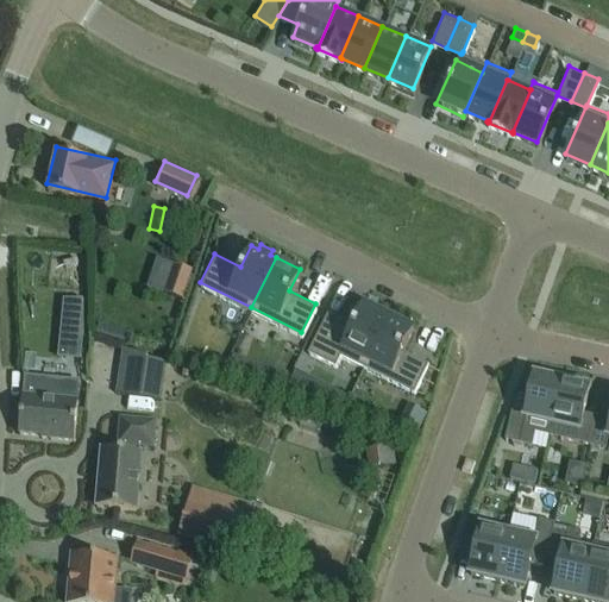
[(62,294),(60,326),(82,328),(82,294),(62,294)]
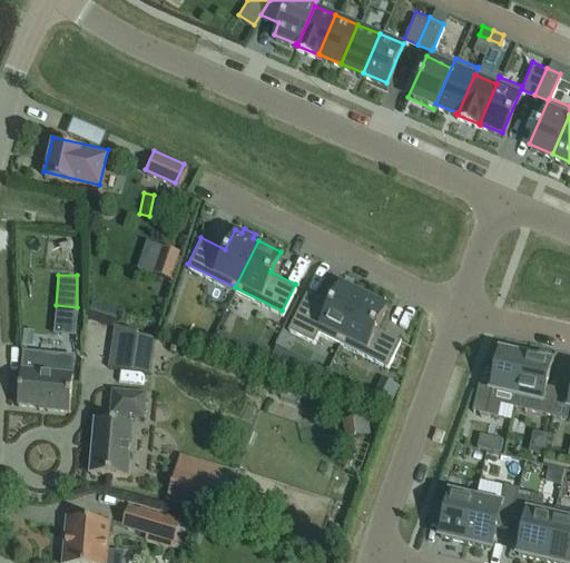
[(305,289),(287,326),(313,338),(318,329),(340,339),(363,293),(341,282),(331,302),(305,289)]
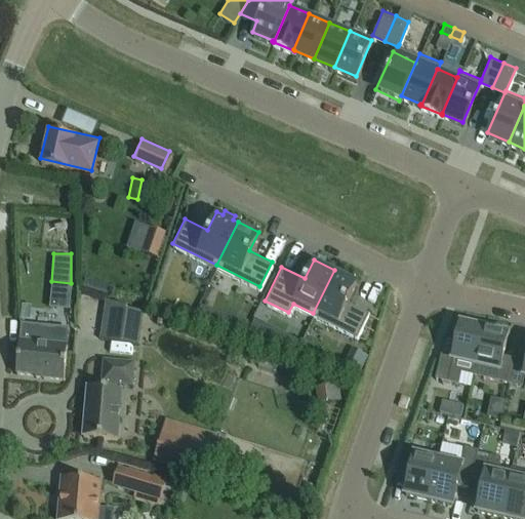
[(334,270),(313,313),(357,335),(369,311),(346,298),(355,280),(334,270)]
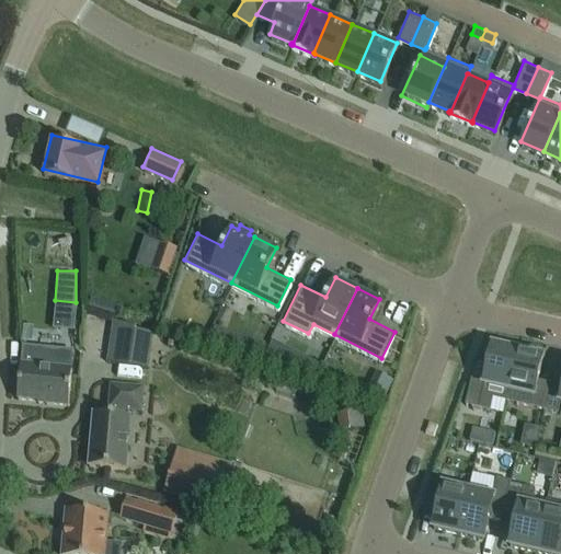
[(49,335),(72,336),(73,313),(50,312),(49,335)]
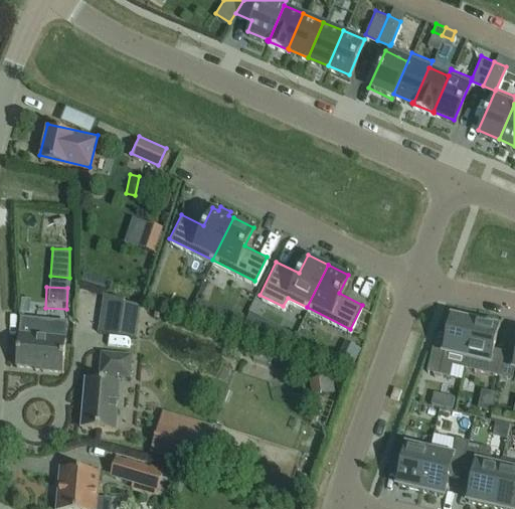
[(103,297),(99,328),(134,333),(138,301),(103,297)]
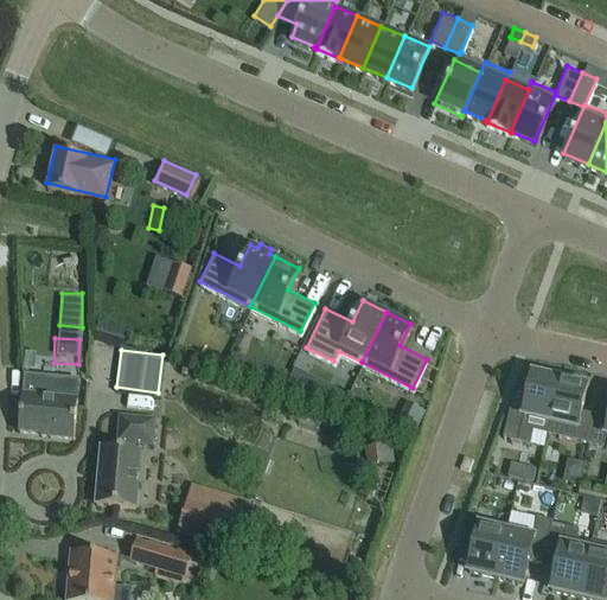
[(230,350),(222,368),(232,371),(249,376),(276,385),(285,369),(270,364),(257,359),(241,355),(230,350)]
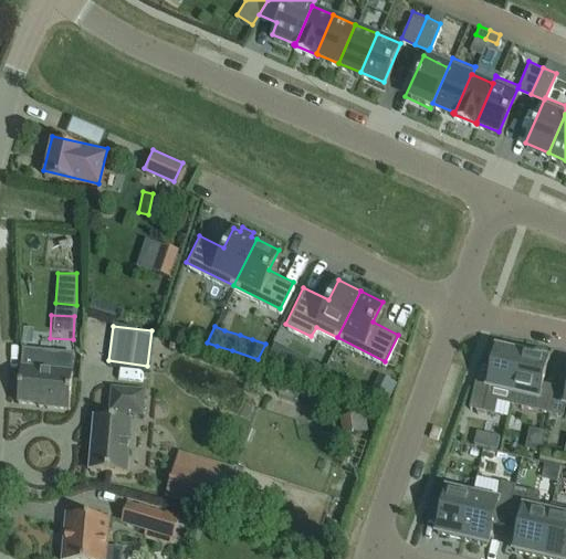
[(274,340),(263,360),(276,365),(315,378),(323,364),(286,346),(274,340)]
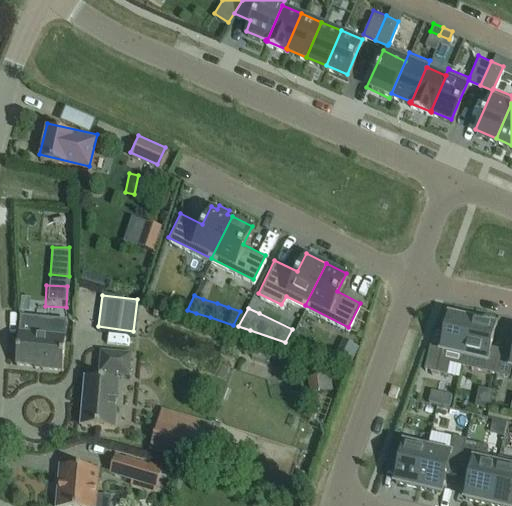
[(429,341),(424,365),(446,371),(449,359),(461,362),(472,317),(448,311),(441,344),(429,341)]
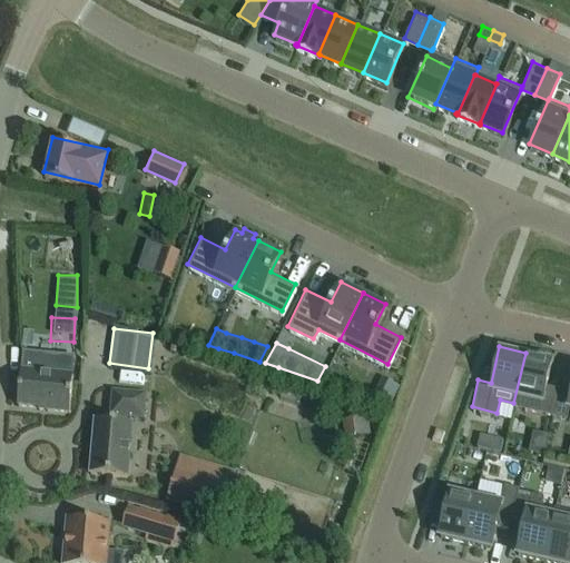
[(20,365),(16,401),(37,403),(37,405),(68,407),(71,369),(74,353),(21,347),(20,365)]
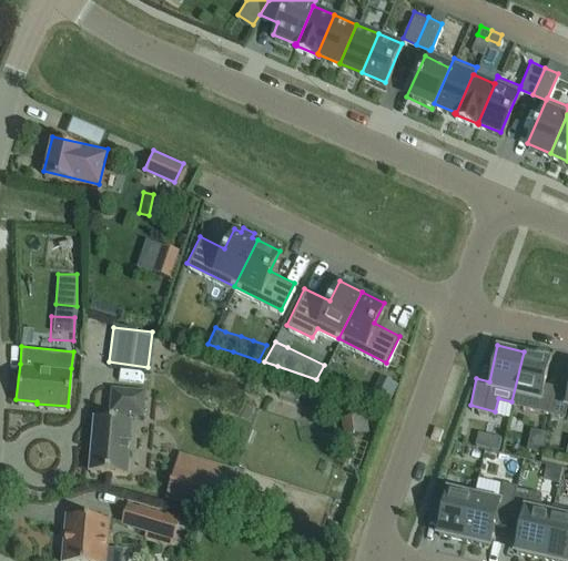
[(524,352),(511,401),(550,410),(557,384),(544,380),(549,357),(544,356),(545,353),(528,349),(527,353),(524,352)]
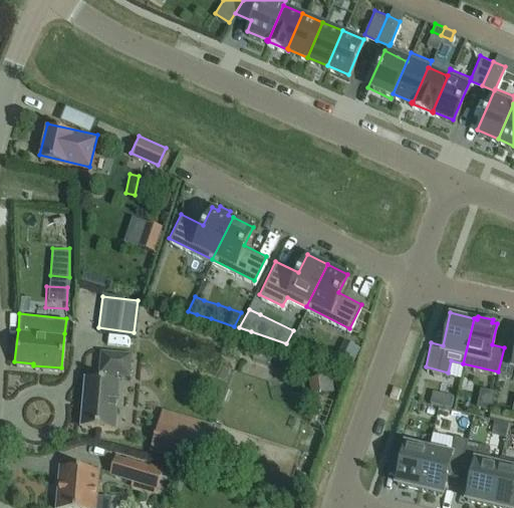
[(344,337),(335,355),(350,363),(359,344),(344,337)]
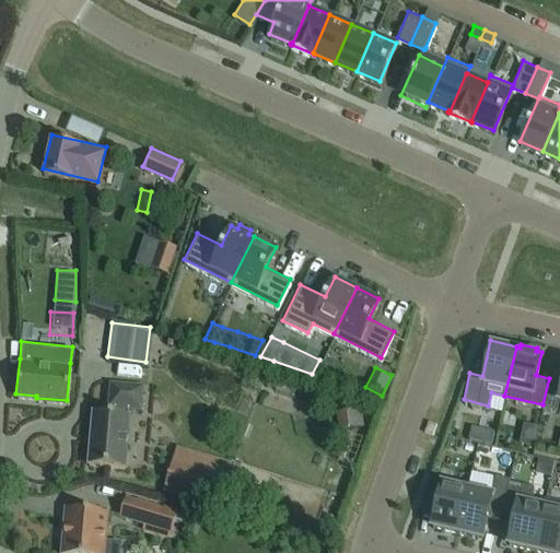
[(559,380),(549,378),(543,404),(556,408),(558,397),(559,397),(559,380)]
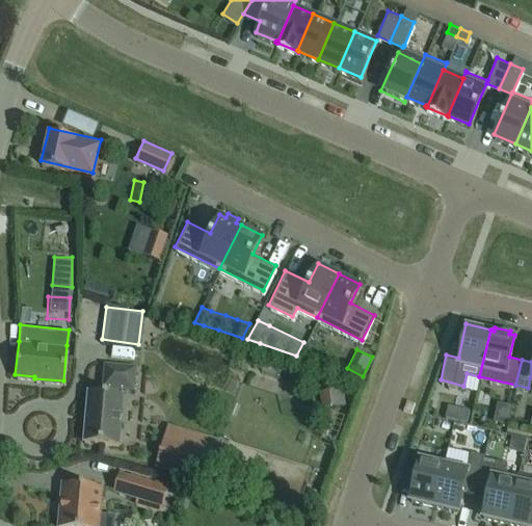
[(132,387),(135,363),(104,361),(102,384),(108,385),(108,391),(88,389),(83,439),(117,442),(123,392),(121,392),(121,386),(132,387)]
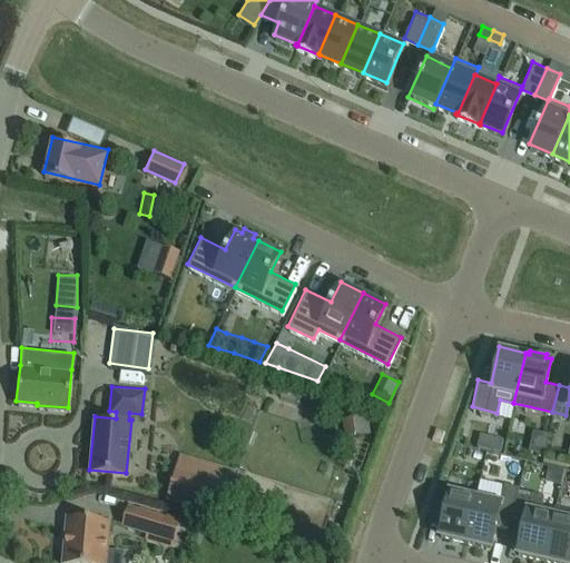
[(338,451),(357,448),(356,434),(336,436),(338,451)]
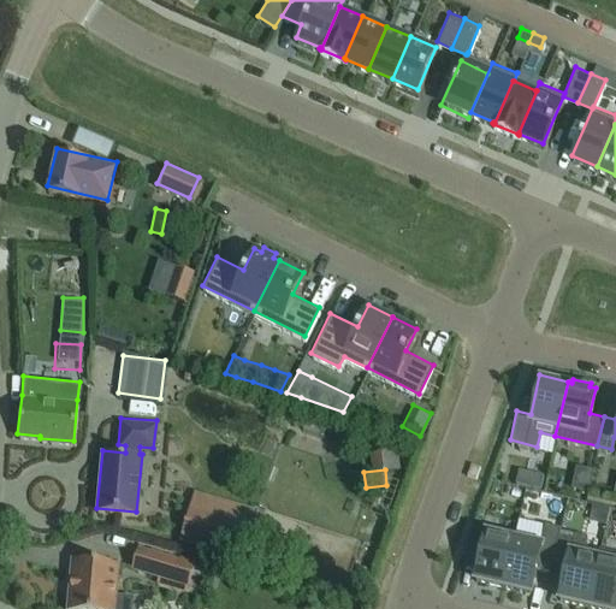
[(252,516),(190,498),(179,537),(241,554),(252,516)]
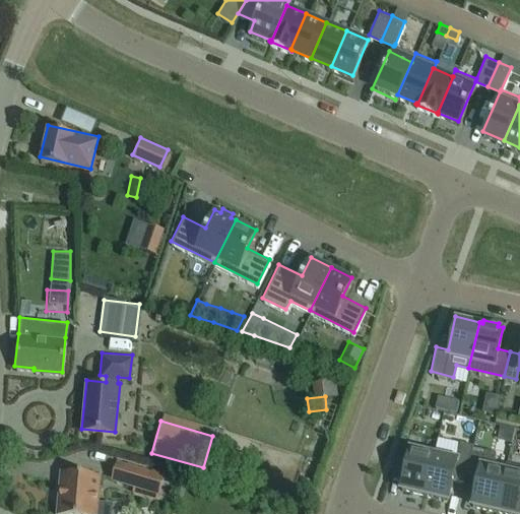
[(434,448),(424,492),(448,497),(452,476),(464,479),(466,468),(472,444),(472,442),(459,439),(456,453),(434,448)]
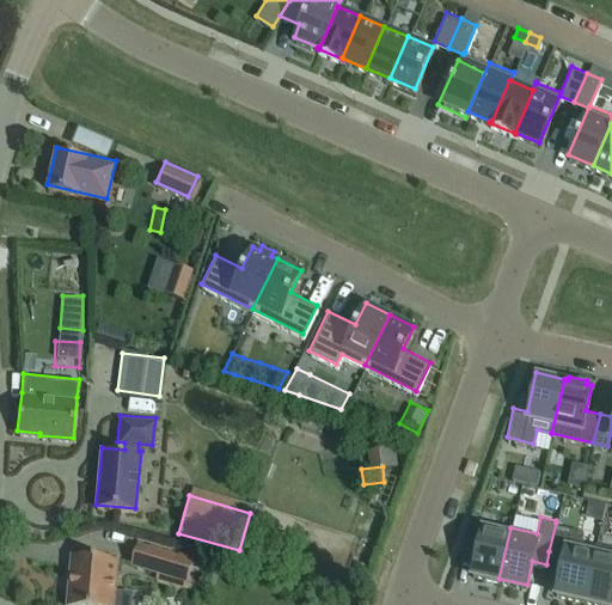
[(469,518),(459,545),(463,547),(477,549),(471,572),(499,579),(510,527),(469,518)]
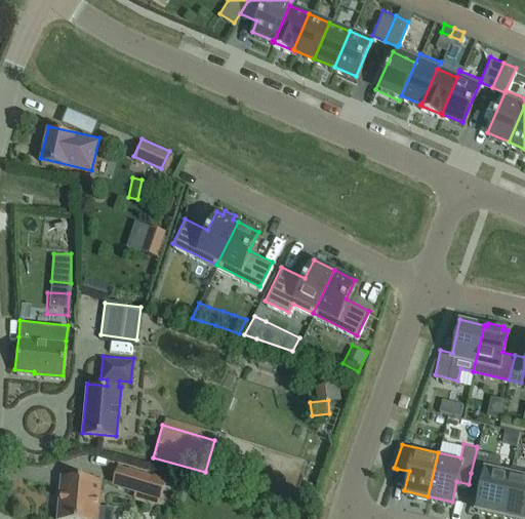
[(477,448),(471,473),(483,476),(476,507),(499,513),(510,469),(509,469),(497,466),(499,453),(477,448)]
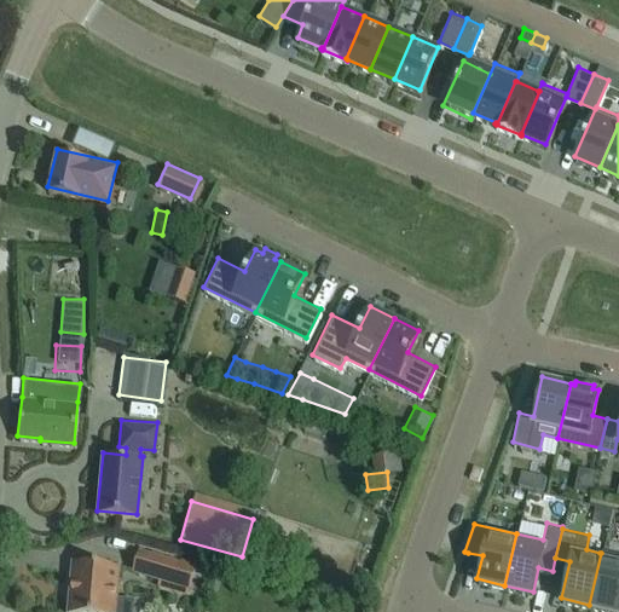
[(173,578),(178,560),(138,548),(132,566),(173,578)]
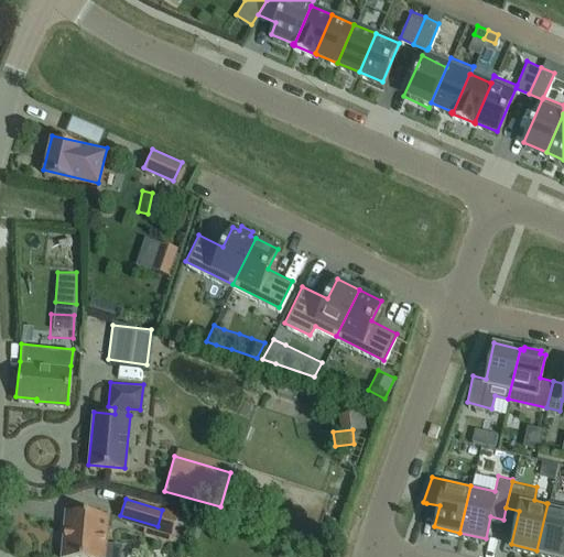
[(548,503),(537,550),(562,556),(563,547),(563,502),(548,499),(546,503),(548,503)]
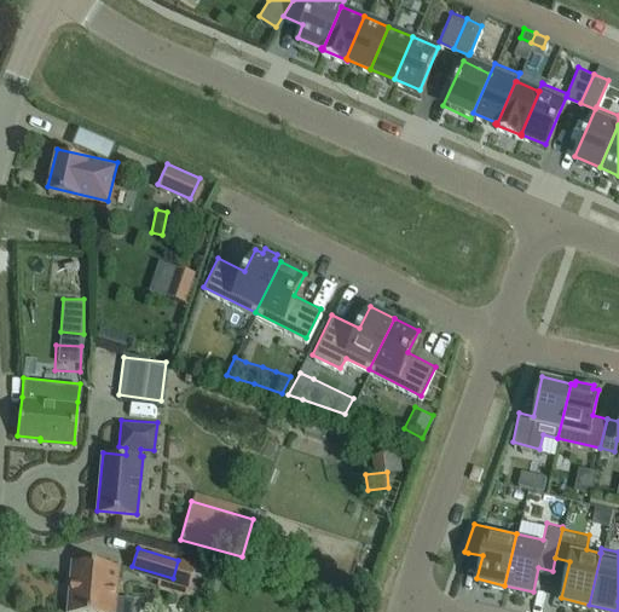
[(68,610),(92,611),(114,611),(119,564),(71,559),(68,610)]
